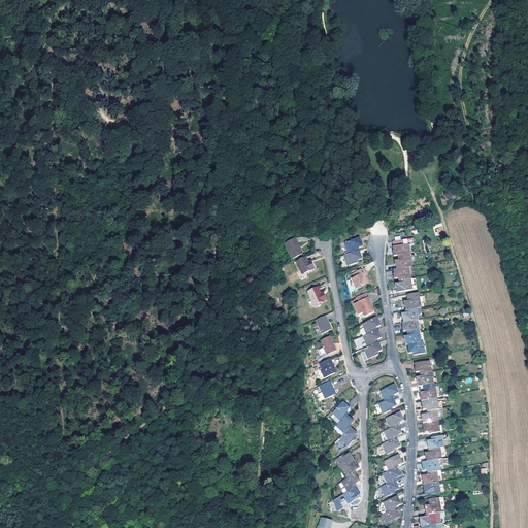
[(434,226),(437,237),(446,235),(441,223),(434,226)]
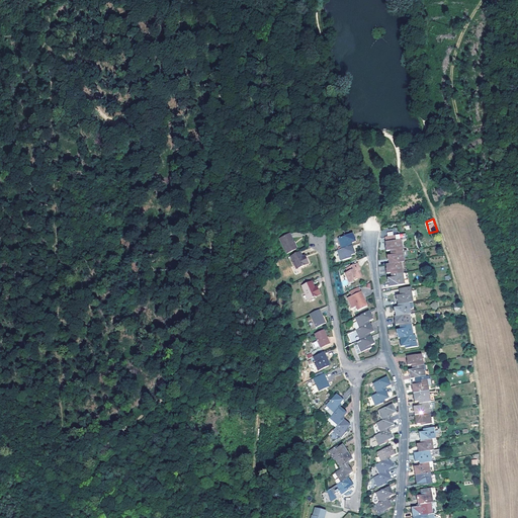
[(341,249),(352,245),(351,243),(356,241),(355,236),(354,237),(353,233),(339,238),(340,242),(339,242),(341,249)]
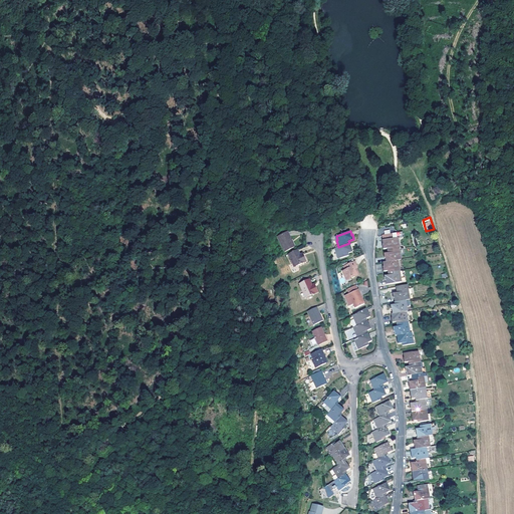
[(287,232),(277,236),(284,251),(294,246),(287,232)]
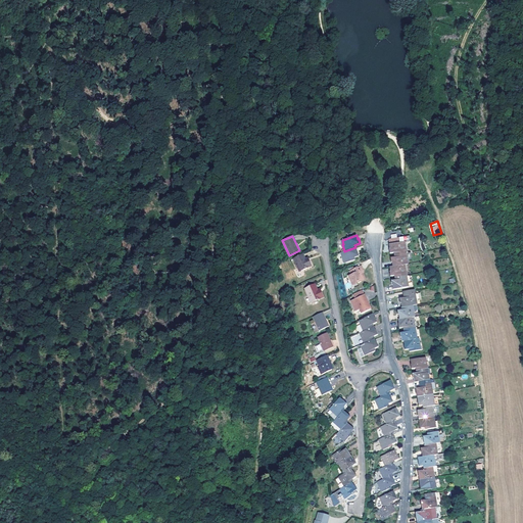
[(395,254),(408,252),(406,241),(405,241),(403,236),(400,237),(392,238),(389,238),(390,244),(390,248),(390,252),(395,252),(395,254)]
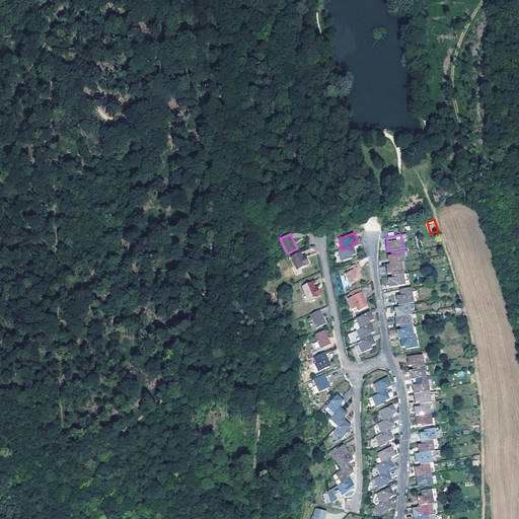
[(354,249),(353,245),(342,249),(339,250),(340,254),(339,254),(341,262),(353,257),(352,255),(356,254),(355,249),(354,249)]
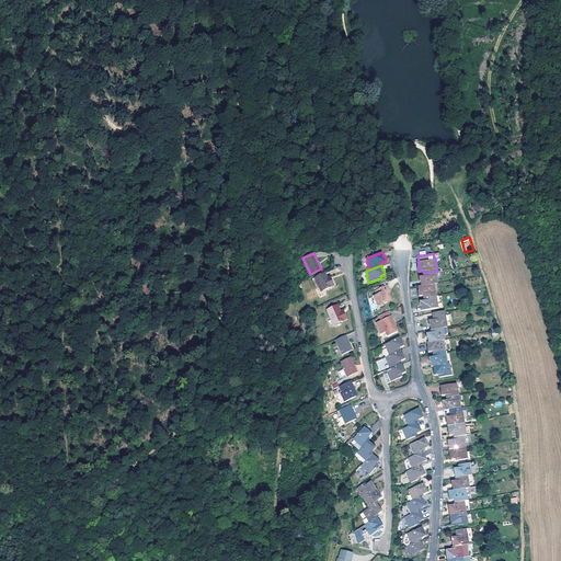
[(422,282),(422,286),(434,284),(438,283),(437,278),(438,277),(437,271),(424,273),(425,276),(420,276),(421,282),(422,282)]
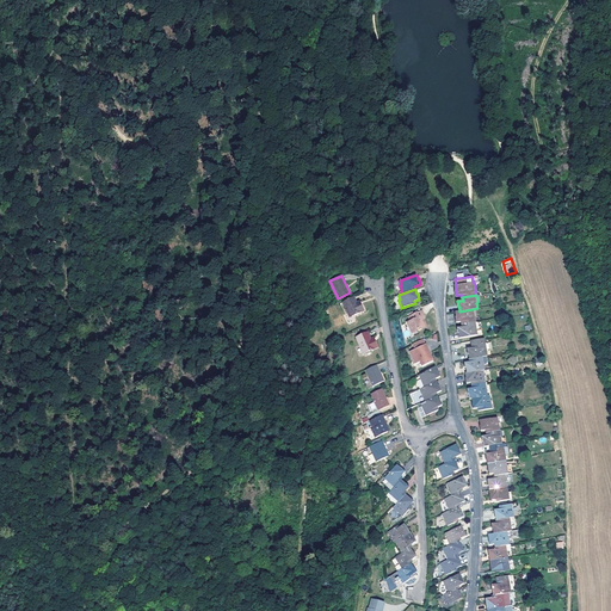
[(357,302),(353,296),(343,301),(350,316),(364,310),(360,303),(357,304),(357,302)]
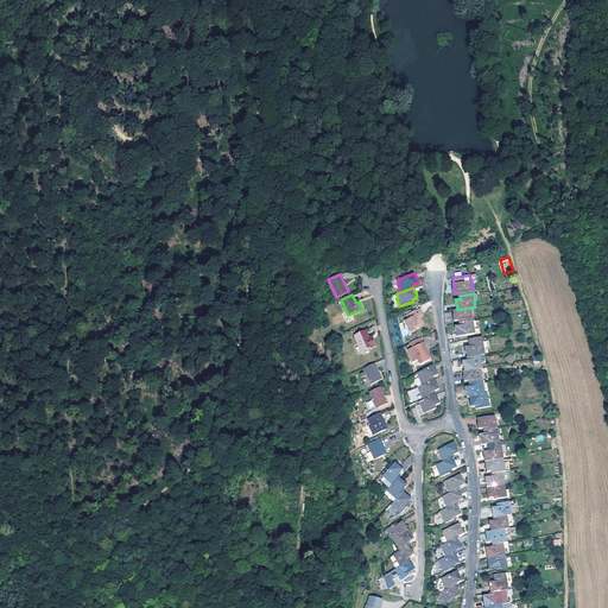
[(409,318),(406,318),(410,328),(416,327),(416,328),(420,325),(420,321),(423,320),(422,316),(420,314),(423,312),(420,308),(407,314),(409,318)]
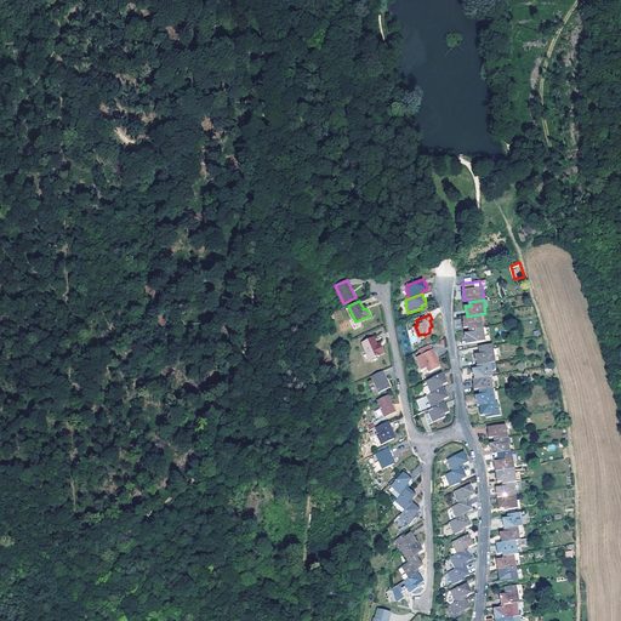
[(471,330),(484,328),(480,314),(467,317),(463,317),(463,323),(465,328),(469,328),(471,330)]
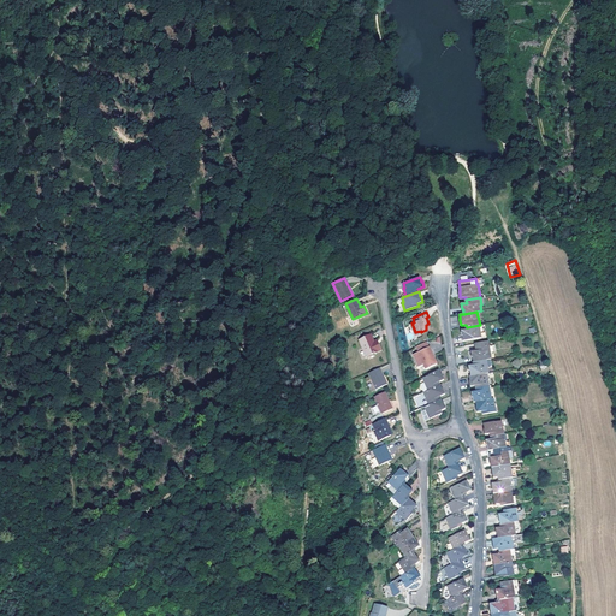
[(481,332),(480,325),(467,327),(467,330),(461,331),(462,336),(463,336),(463,341),(481,338),(480,332),(481,332)]
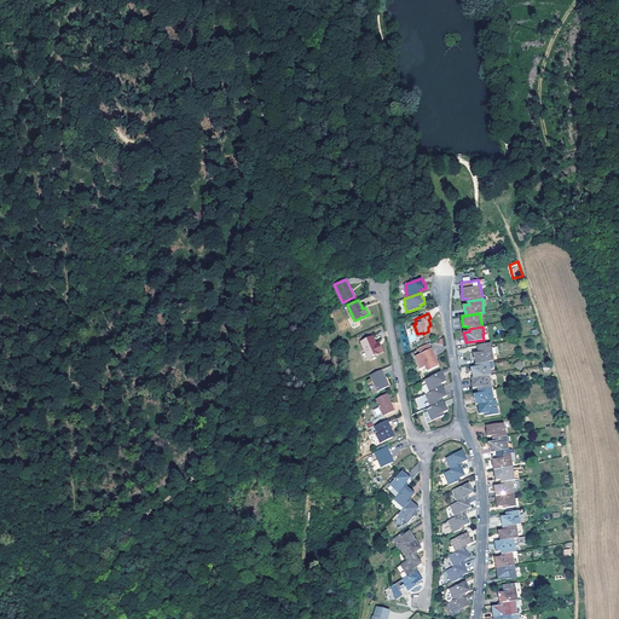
[(362,341),(365,350),(369,358),(383,352),(380,346),(377,347),(376,345),(376,343),(372,336),(362,341)]
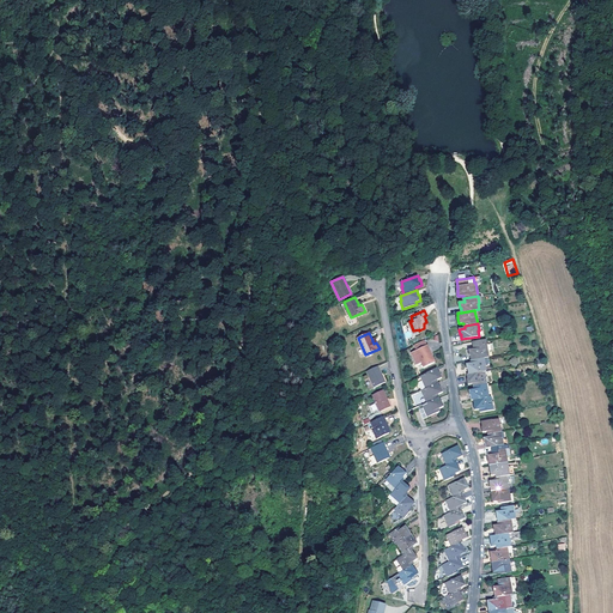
[(485,357),(490,356),(489,351),(489,350),(487,339),(473,341),(474,349),(469,349),(471,354),(472,359),(485,357)]
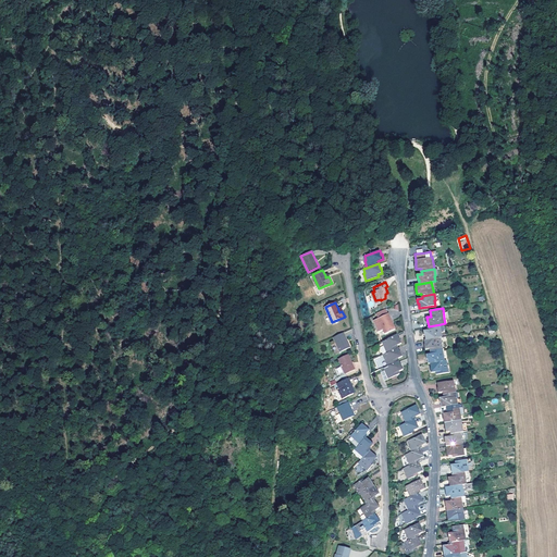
[(379,317),(374,319),(379,331),(383,329),(385,333),(394,329),(391,320),(392,320),(390,312),(379,317)]
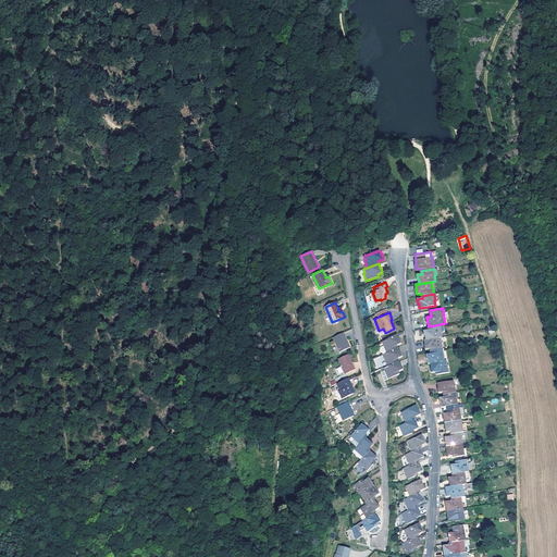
[(425,334),(425,338),(440,336),(442,336),(441,331),(442,331),(441,324),(429,326),(429,329),(424,330),(424,334),(425,334)]
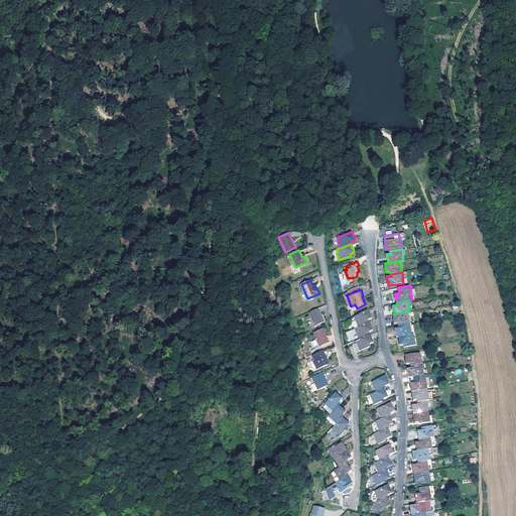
[(320,314),(317,307),(307,311),(313,326),(324,321),(320,314)]
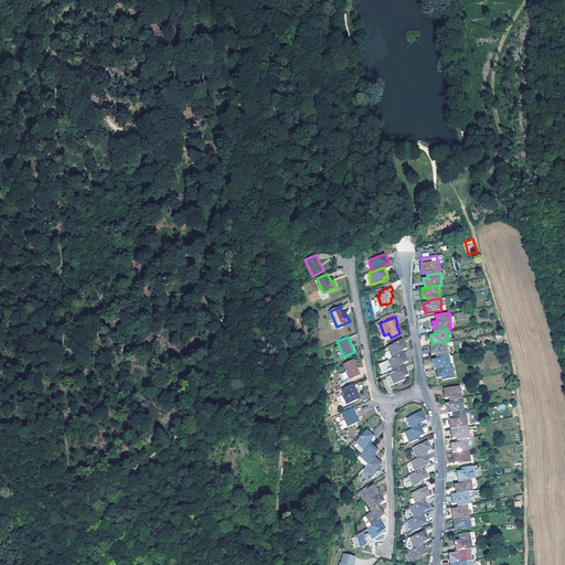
[(403,340),(387,345),(388,350),(392,358),(404,352),(403,350),(407,348),(405,343),(404,343),(403,340)]
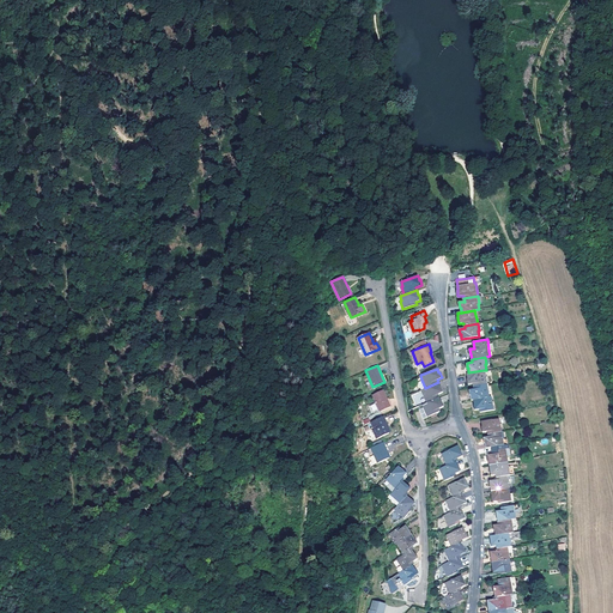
[(473,386),(486,383),(485,376),(484,370),(468,372),(466,374),(467,378),(466,378),(467,384),(472,383),(473,386)]
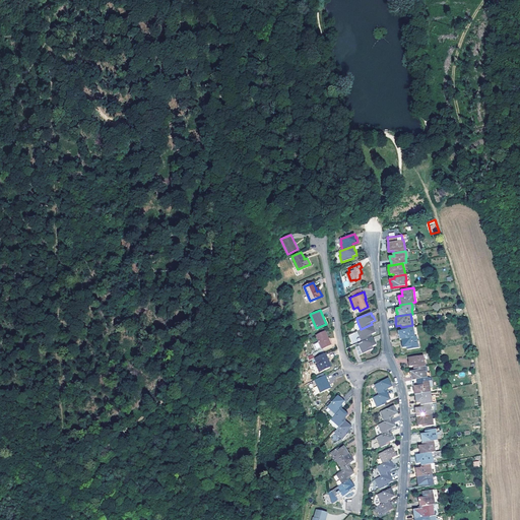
[(373,328),(372,324),(361,329),(358,330),(359,334),(361,341),(373,336),(372,334),(376,332),(374,328),(373,328)]
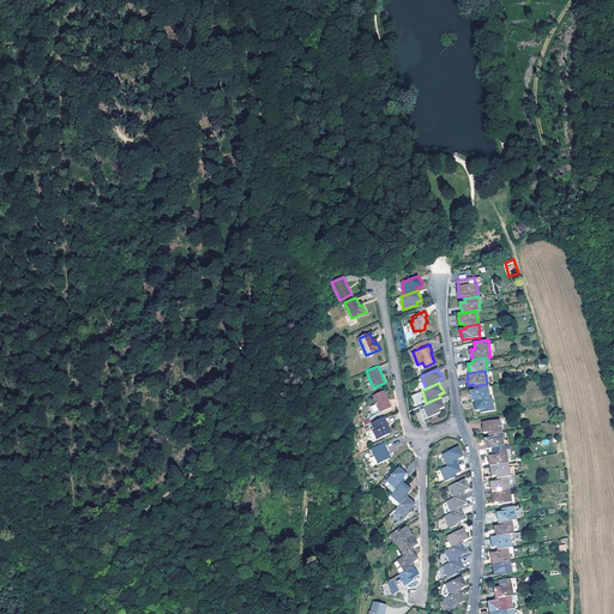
[(488,391),(487,384),(474,386),(474,389),(469,390),(469,396),(470,395),(471,401),(474,399),(488,397),(488,391)]
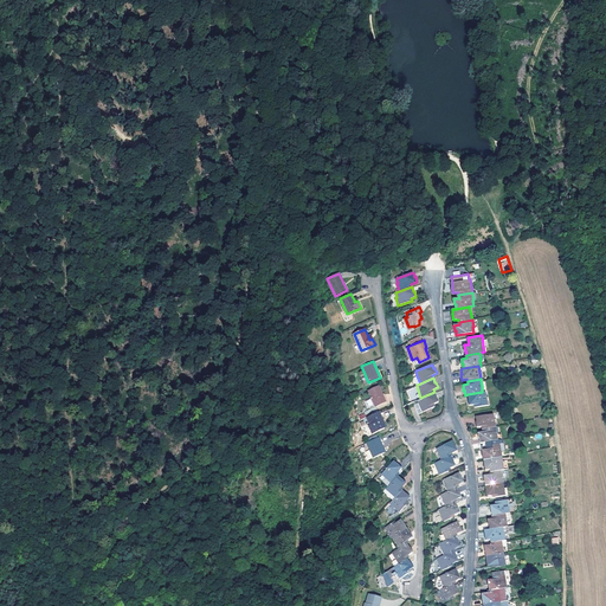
[(378,385),(368,389),(372,397),(363,400),(363,401),(361,403),(362,405),(366,404),(367,410),(386,401),(378,385)]
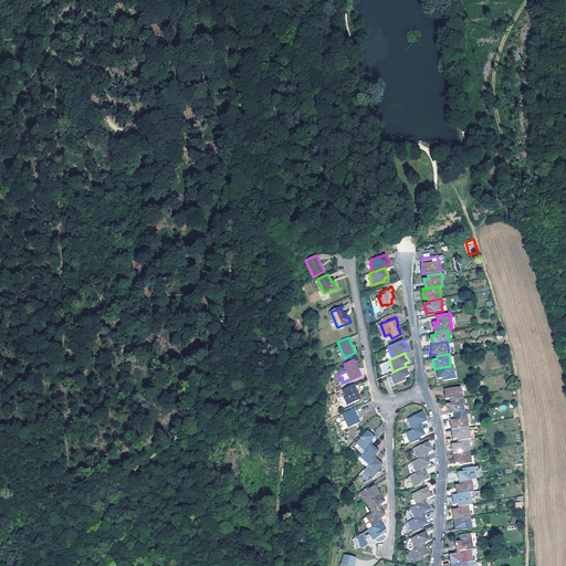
[(392,371),(389,373),(391,376),(386,378),(390,386),(406,379),(405,377),(409,375),(408,370),(407,370),(406,366),(392,371)]
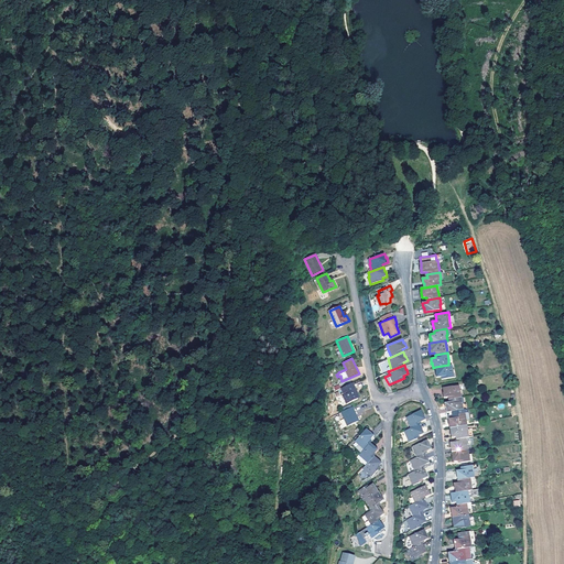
[(453,370),(452,365),(448,365),(435,367),(436,372),(435,372),(436,377),(441,377),(442,379),(454,377),(453,370)]
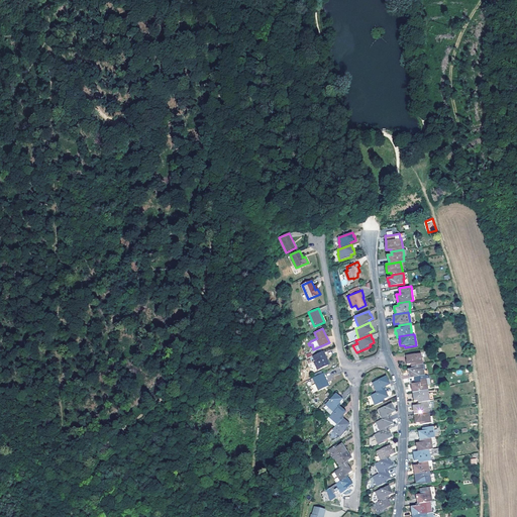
[(325,357),(322,350),(313,354),(316,360),(315,362),(318,369),(327,366),(323,357),(325,357)]
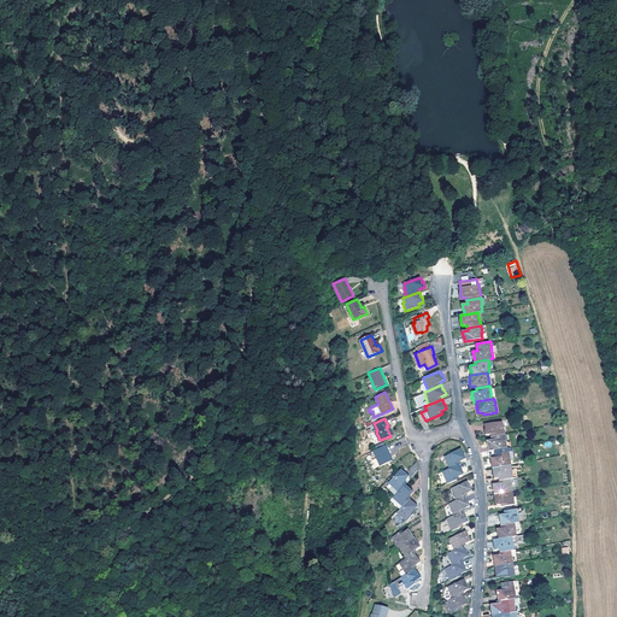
[(491,438),(505,435),(504,428),(503,428),(501,422),(485,425),(485,429),(485,430),(485,435),(491,434),(491,438)]
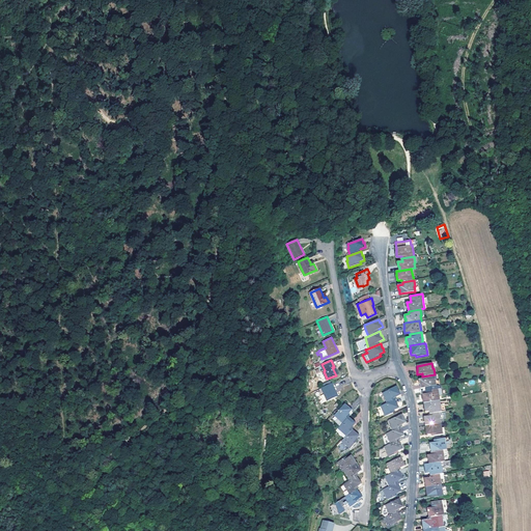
[(436,381),(435,374),(422,376),(422,379),(418,380),(419,384),(420,384),(420,388),(425,388),(436,386),(436,381)]
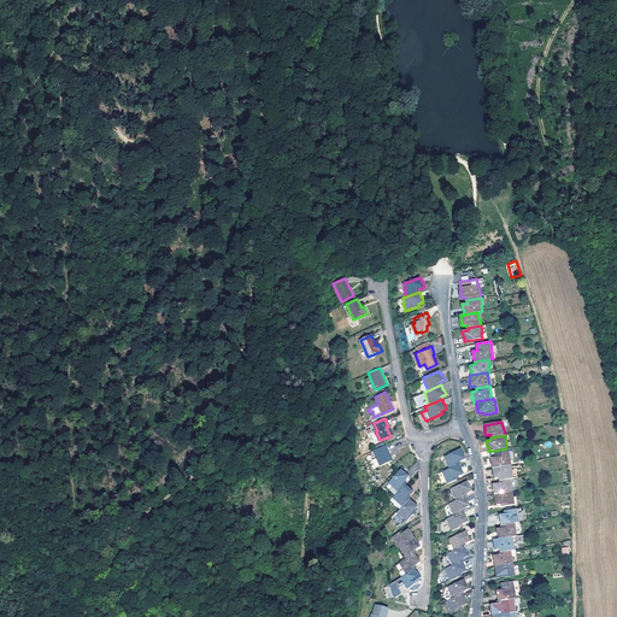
[(389,452),(387,444),(375,450),(381,465),(392,460),(388,452),(389,452)]
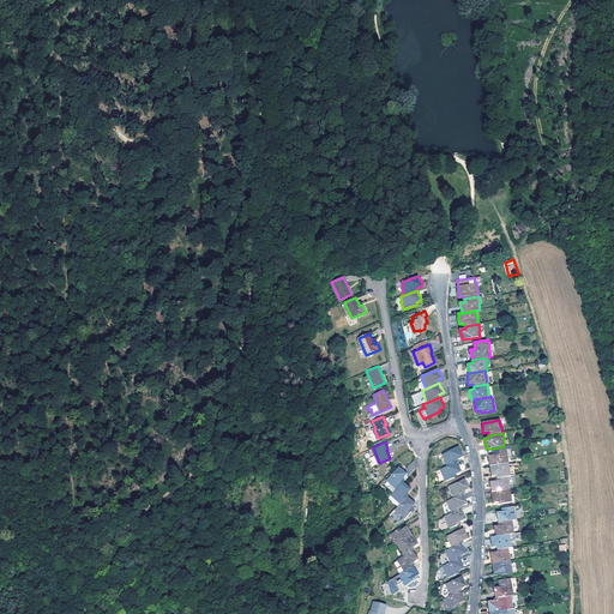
[(506,451),(509,450),(509,446),(504,446),(492,449),(493,456),(488,456),(488,461),(489,461),(491,467),(507,463),(507,458),(507,457),(506,451)]
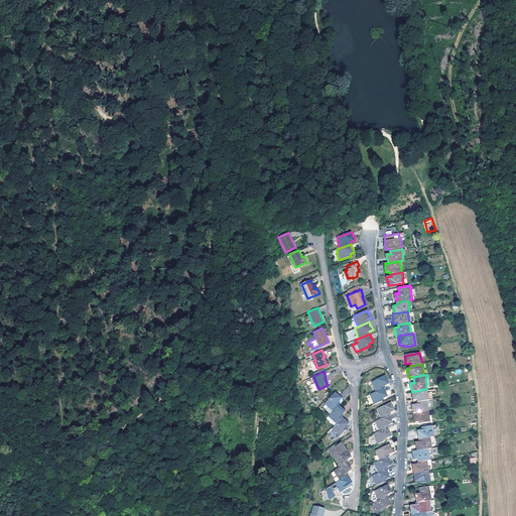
[(373,386),(375,392),(383,388),(383,386),(389,383),(387,379),(385,376),(372,381),(374,386),(373,386)]
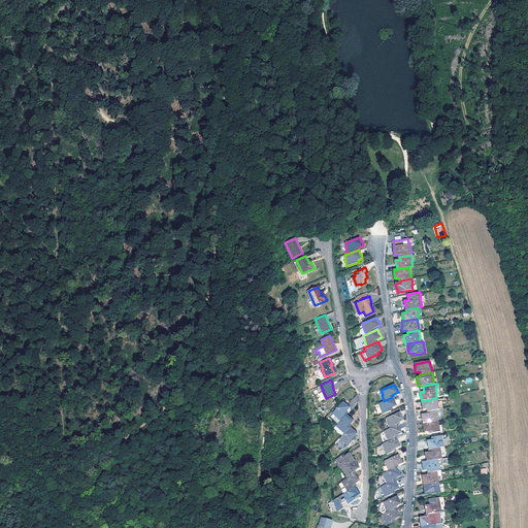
[(384,401),(378,403),(381,407),(380,407),(383,414),(391,409),(390,408),(396,405),(395,401),(394,401),(392,397),(384,401)]
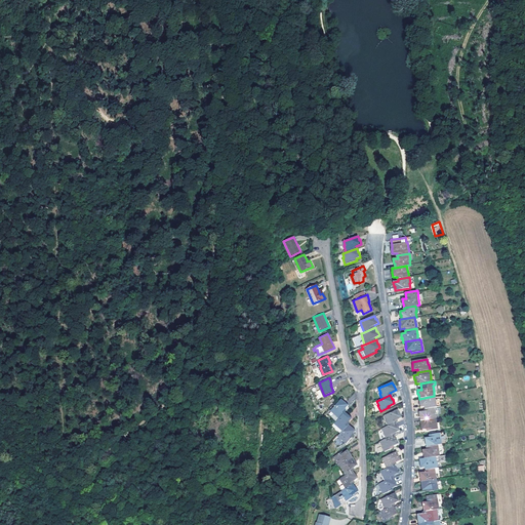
[(436,401),(435,401),(434,396),(419,399),(419,403),(419,407),(425,406),(425,409),(434,407),(435,407),(437,407),(436,401)]
